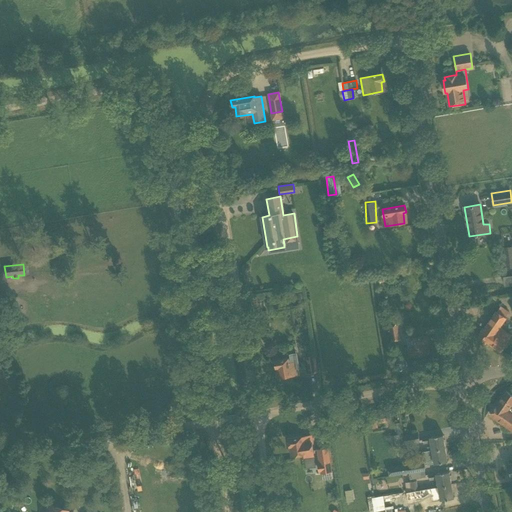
[(504,285),(511,284),(511,275),(503,277),(504,285)]
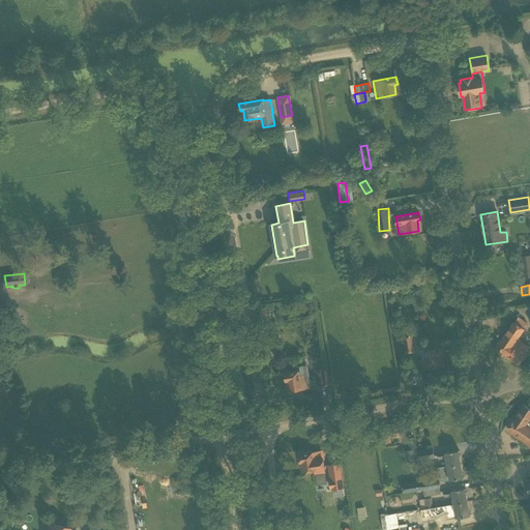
[(518,363),(529,348),(529,347),(517,339),(523,329),(527,323),(519,318),(514,323),(501,341),(500,341),(494,350),(502,355),(503,354),(518,363)]
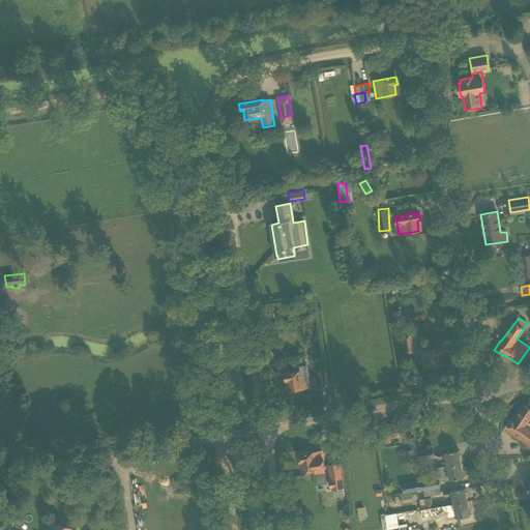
[(411,335),(403,336),(406,353),(414,351),(411,335)]
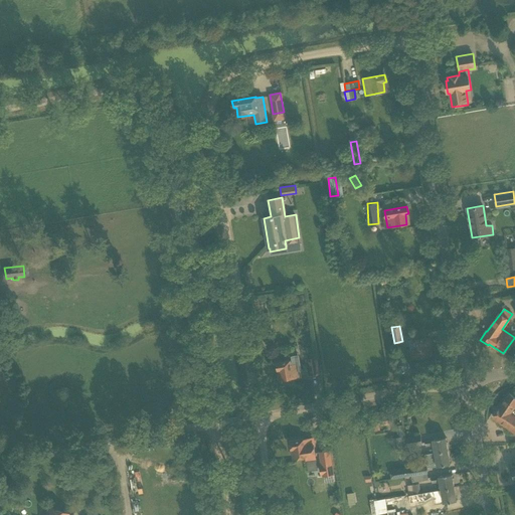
[(409,351),(410,358),(418,357),(428,355),(427,346),(431,345),(428,338),(416,340),(417,350),(409,351)]
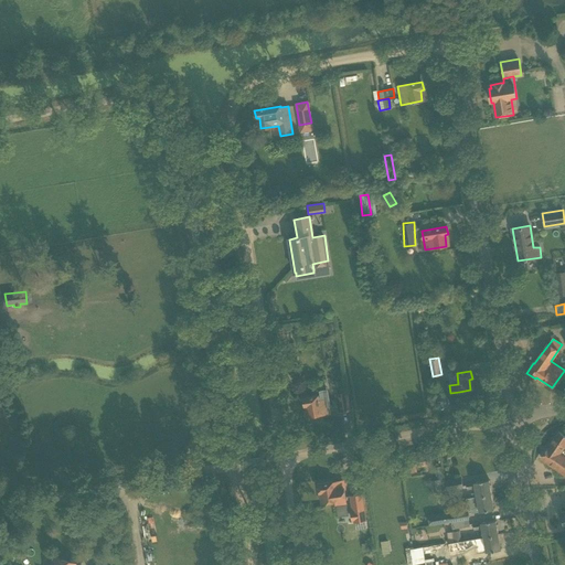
[(310,416),(330,413),(328,400),(326,387),(326,392),(319,393),(320,397),(318,398),(318,396),(304,398),(305,406),(308,406),(310,416)]
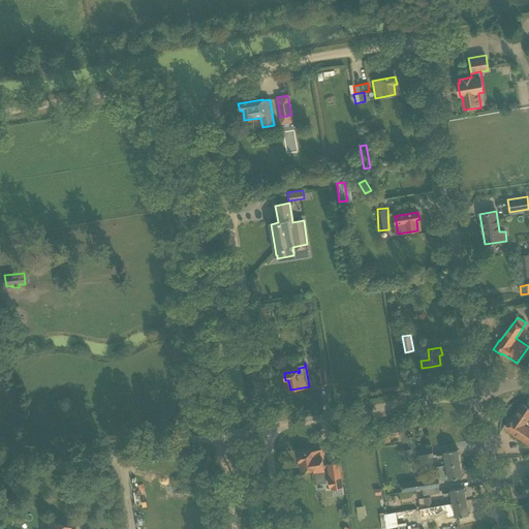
[(317,385),(328,383),(324,368),(323,368),(315,369),(317,385)]
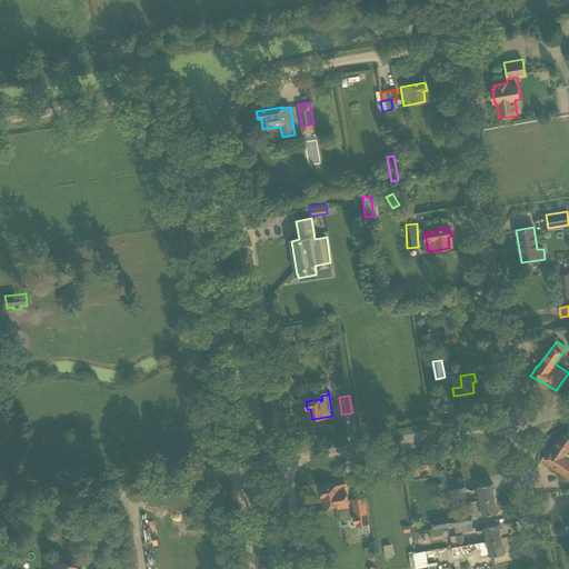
[(568,439),(562,436),(545,461),(568,478),(568,460),(567,459),(568,457),(568,456),(568,439)]
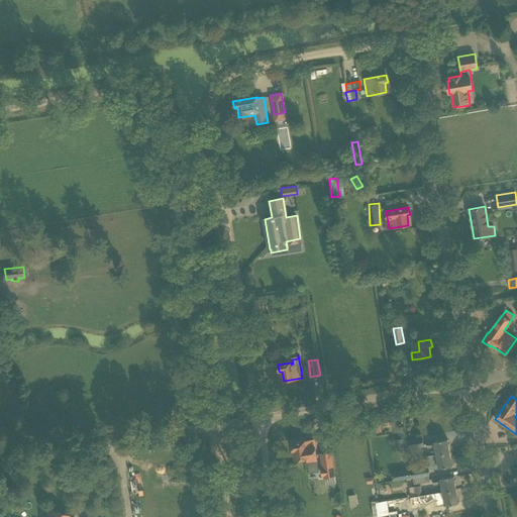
[(409,448),(424,446),(422,438),(407,440),(409,448)]
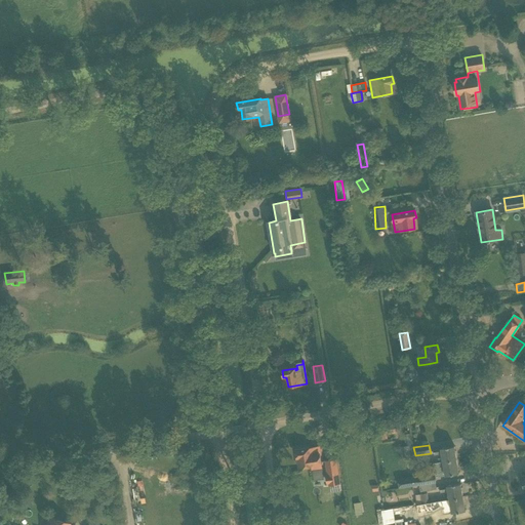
[(443,462),(456,459),(454,447),(454,446),(433,449),(434,455),(441,453),(443,462)]
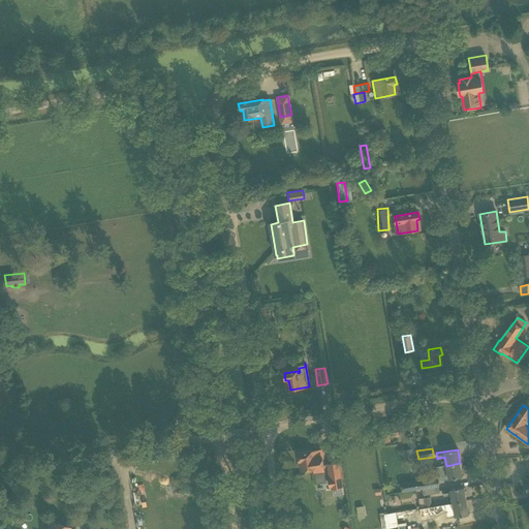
[(311,452),(298,454),(299,461),(302,461),(304,470),(314,469),(314,472),(323,471),(322,458),(321,450),(311,452)]
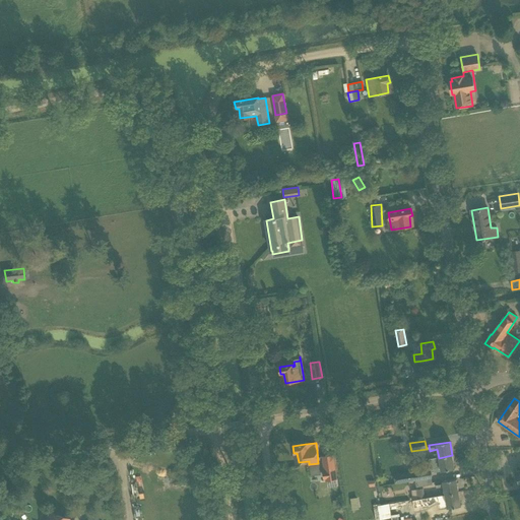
[(333,455),(323,456),(325,470),(323,471),(324,478),(326,478),(326,480),(336,479),(333,455)]
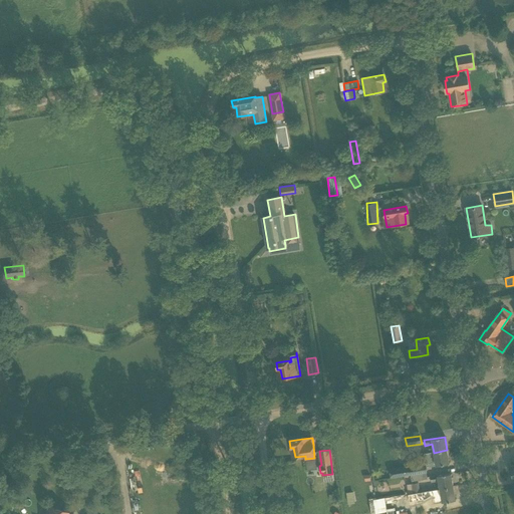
[(447,450),(434,453),(427,454),(425,455),(425,457),(427,466),(429,466),(429,467),(450,463),(449,463),(447,450)]
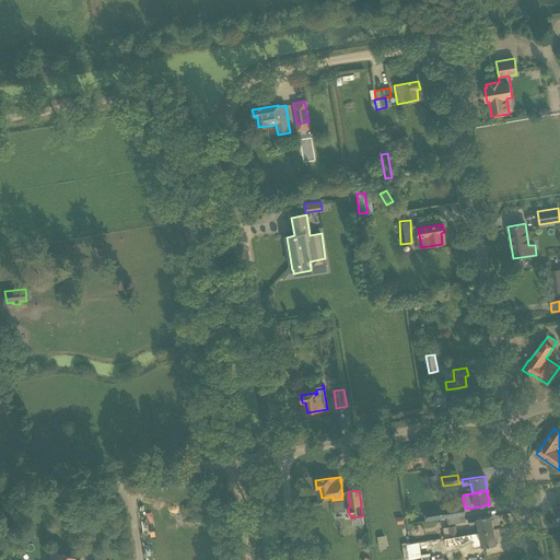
[(446,517),(465,514),(463,504),(445,508),(446,517)]
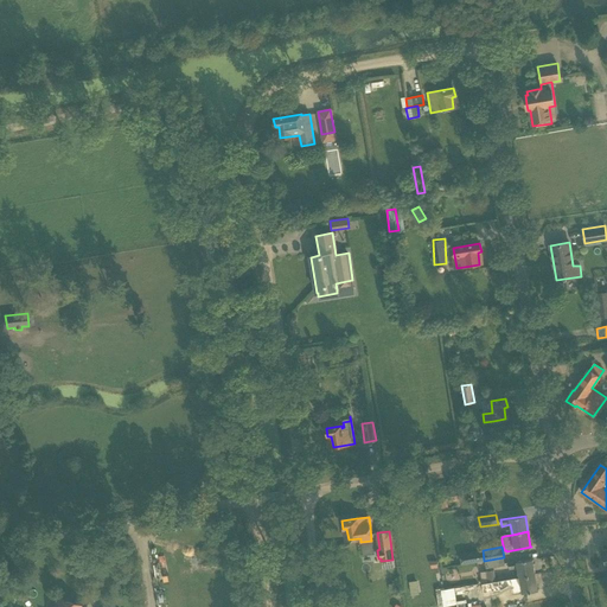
[(519,577),(536,575),(534,561),(532,558),(508,563),(509,569),(517,568),(519,577)]
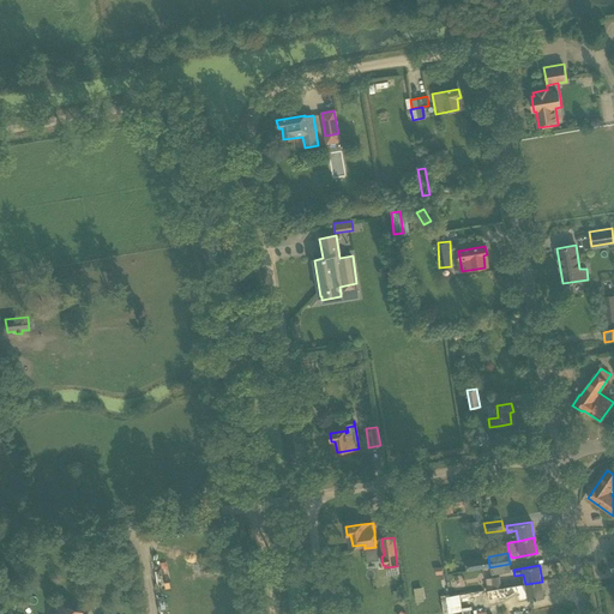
[(493,589),(501,588),(500,577),(492,578),(493,589)]
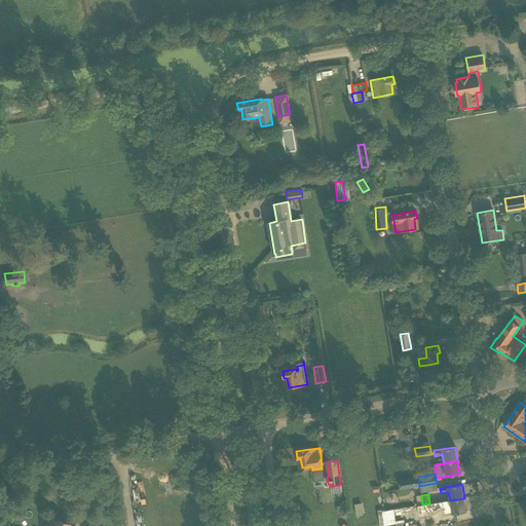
[(445,515),(466,512),(466,511),(464,498),(450,500),(442,502),(443,510),(423,513),(425,524),(446,521),(445,515)]
